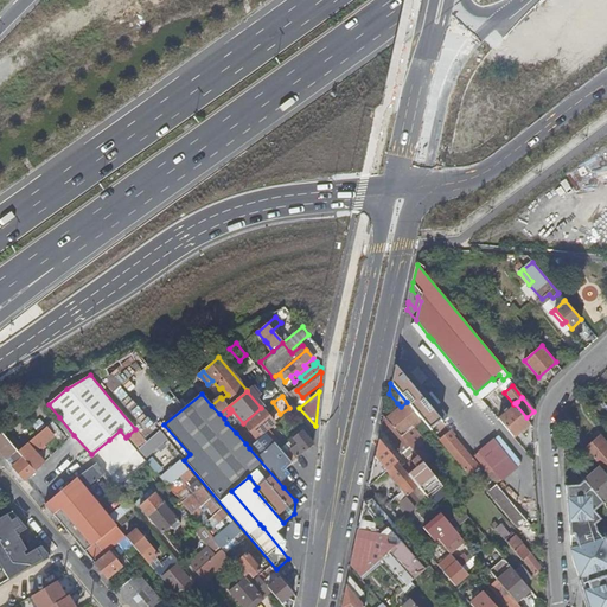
[(401,407),(387,419),(410,447),(420,439),(430,430),(415,413),(407,402),(401,407)]
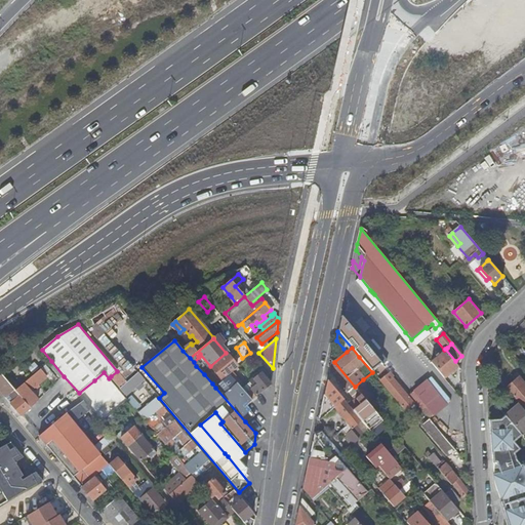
[(439,356),(436,358),(431,363),(443,378),(458,366),(445,351),(439,356)]
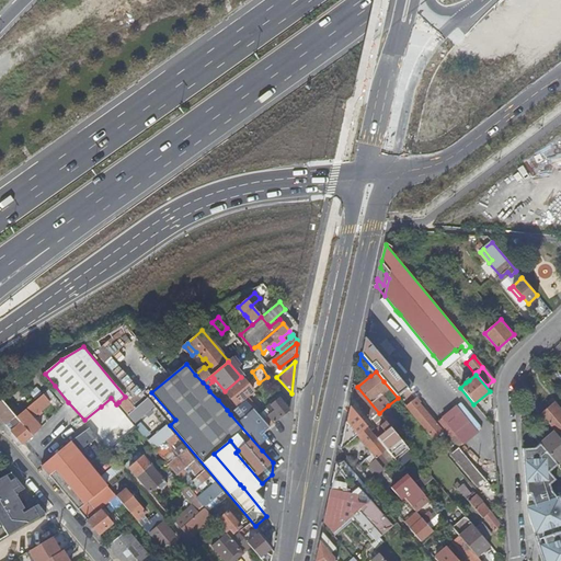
[(238,405),(243,400),(254,391),(243,378),(227,392),(235,402),(238,405)]
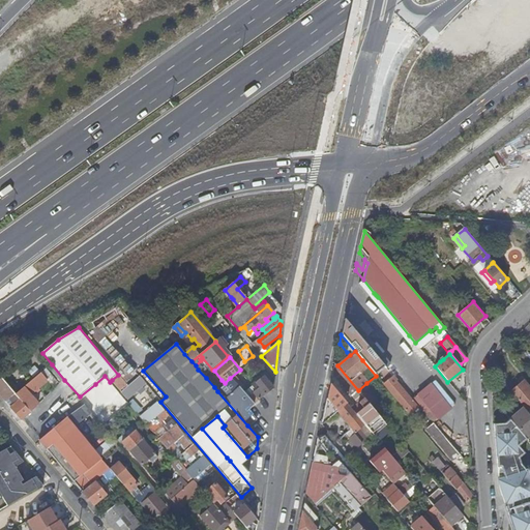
[(201,360),(196,365),(198,370),(206,378),(211,374),(201,360)]
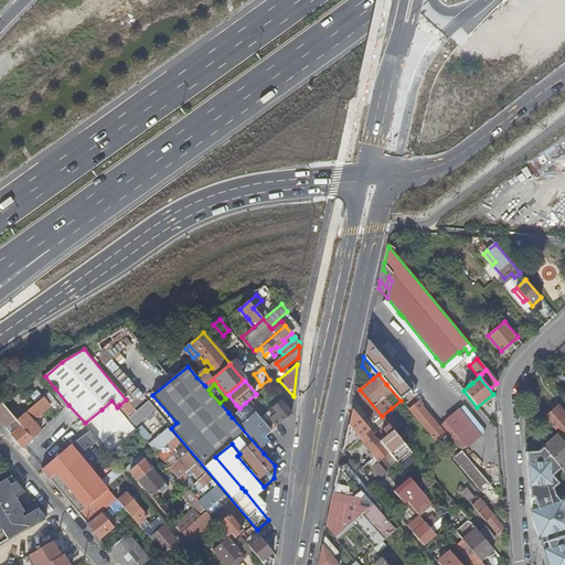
[(400,443),(402,440),(386,423),(382,417),(382,416),(360,390),(358,387),(354,400),(395,446),(392,448),(396,454),(404,448),(400,443)]
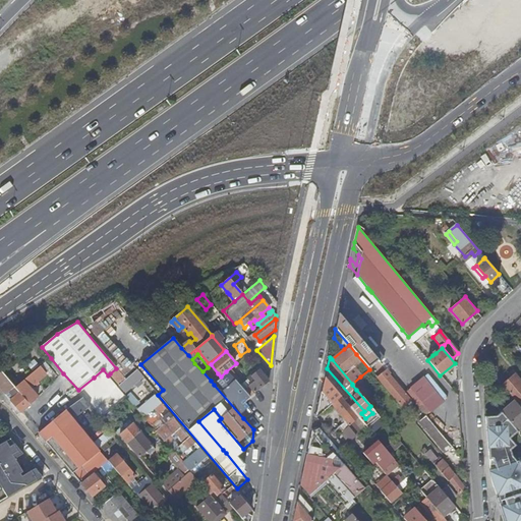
[(48,361),(61,375),(63,373),(51,358),(48,361)]
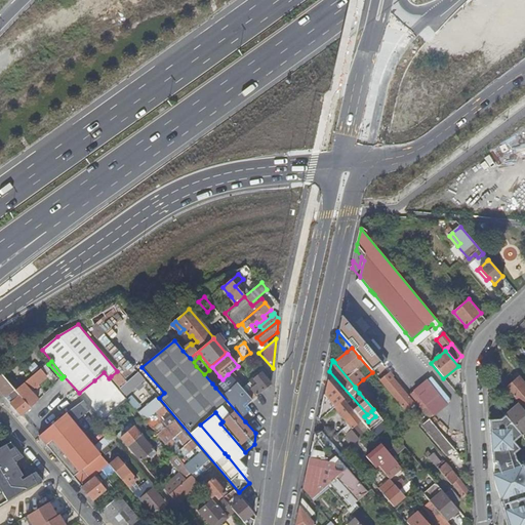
[(27,368),(33,375),(39,369),(34,362),(27,368)]
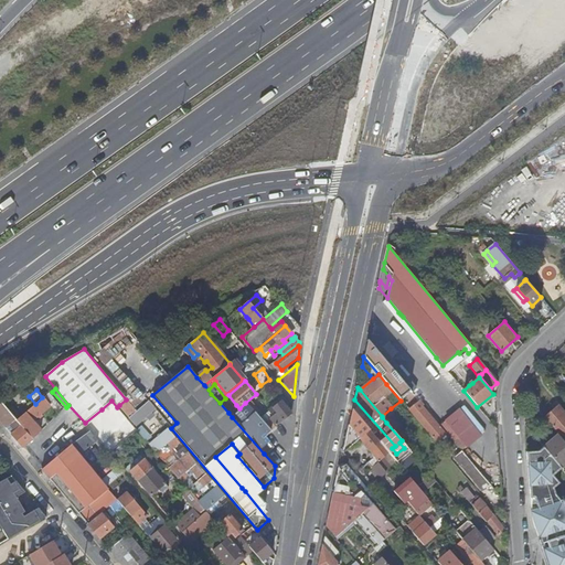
[(30,423),(38,416),(41,413),(50,406),(43,397),(42,397),(35,404),(16,419),(32,439),(33,440),(40,435),(30,423)]
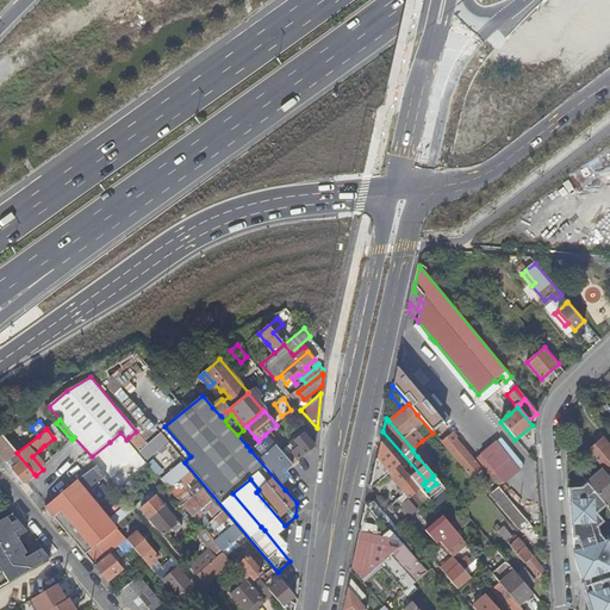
[(147,460),(167,441),(161,434),(148,444),(136,431),(129,437),(141,452),(139,453),(147,460)]
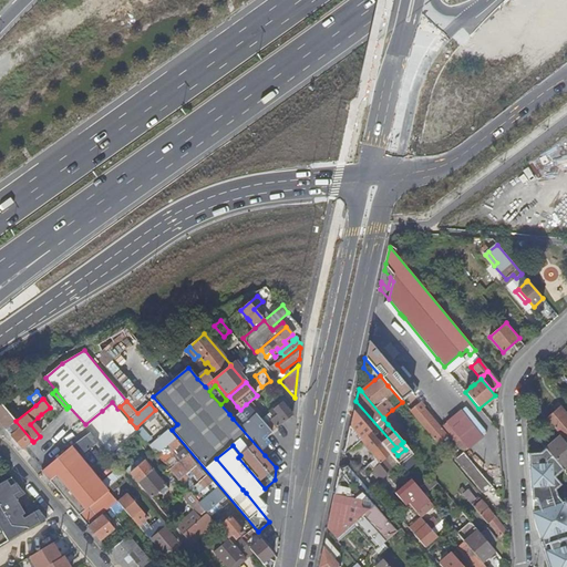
[(263,416),(251,402),(248,405),(260,419),(263,416)]
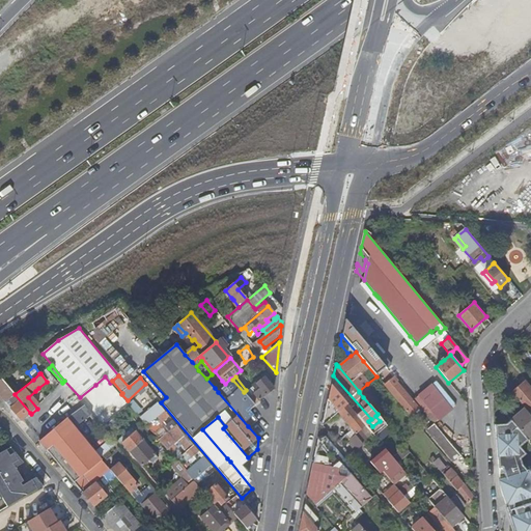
[(252,386),(253,387),(256,391),(248,398),(254,404),(274,390),(274,389),(264,376),(252,386)]
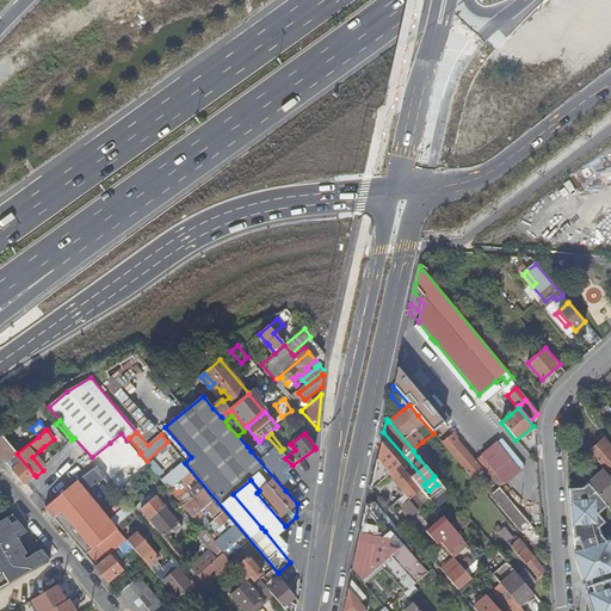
[(456,440),(458,439),(452,433),(445,439),(442,443),(471,477),(481,469),(456,440)]
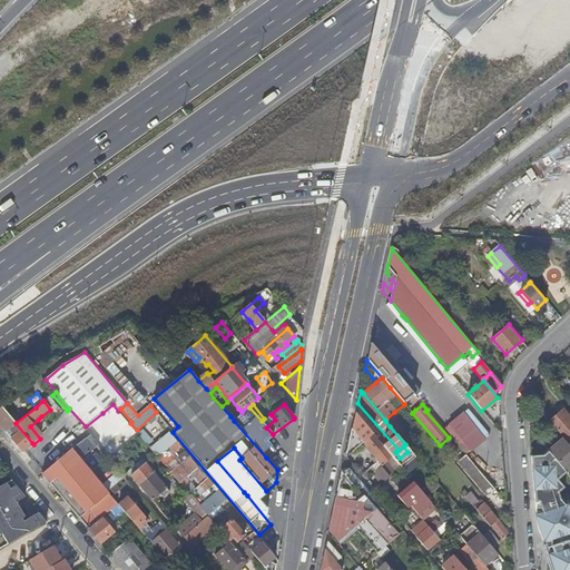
[(0,405),(0,422),(7,431),(16,423),(0,405)]
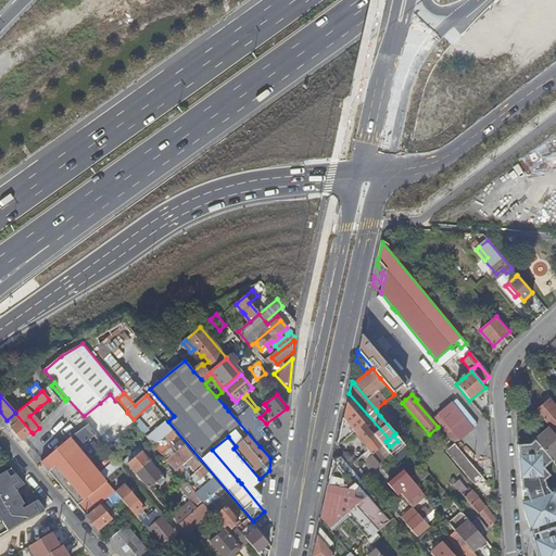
[(260,430),(266,424),(260,417),(256,413),(255,411),(243,397),(242,397),(237,403),(234,405),(228,411),(260,446),(267,440),(260,430)]
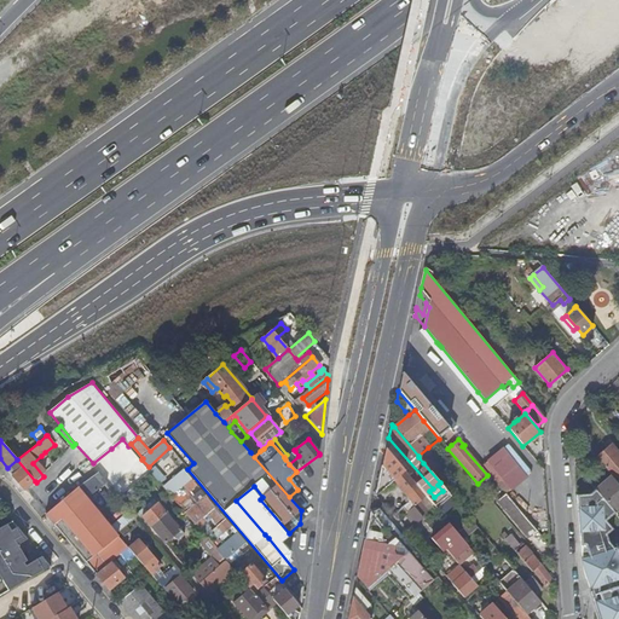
[(485,466),(512,495),(534,474),(508,445),(485,466)]
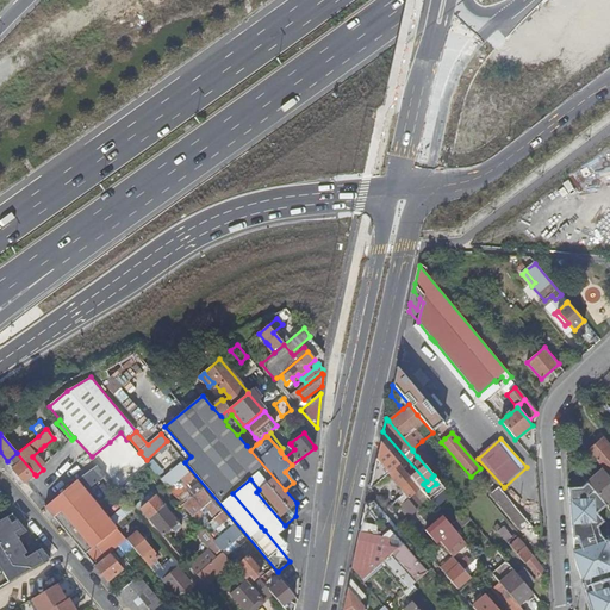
[(253,440),(247,446),(250,450),(256,444),(253,440)]
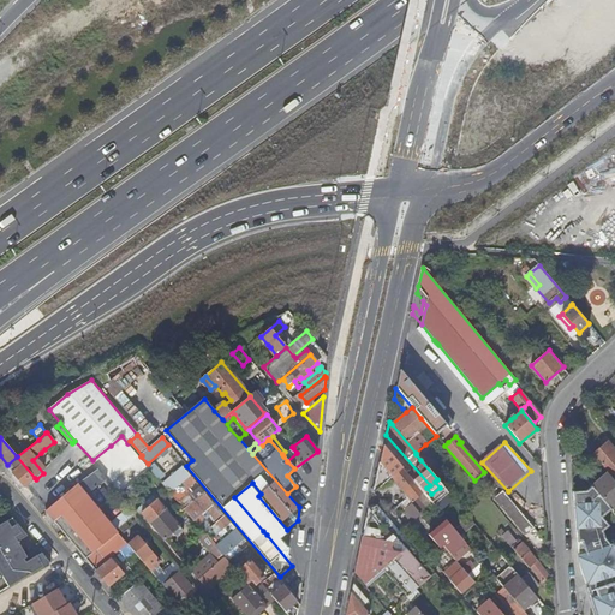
[(611,452),(605,445),(593,455),(609,473),(609,475),(614,481),(614,449),(611,452)]
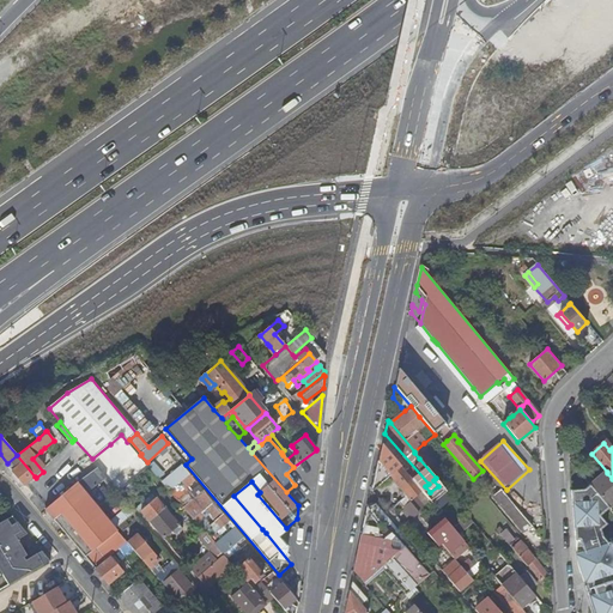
[(382,444),(371,492),(384,480),(390,475),(401,466),(382,444)]
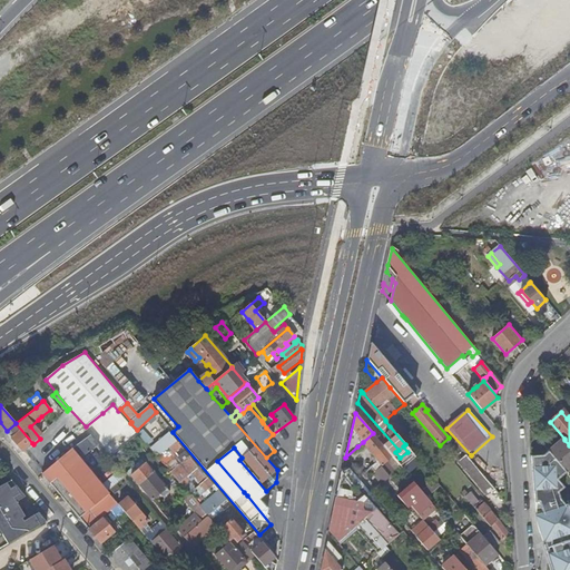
[(272,415),(263,423),(266,428),(275,420),(272,415)]
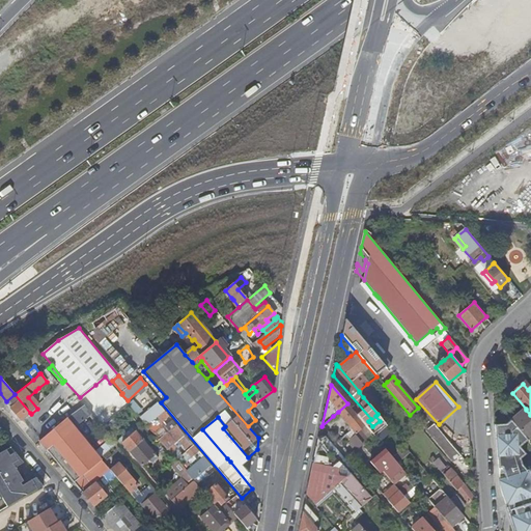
[(15,394),(6,401),(5,401),(23,421),(31,414),(30,413),(15,394)]
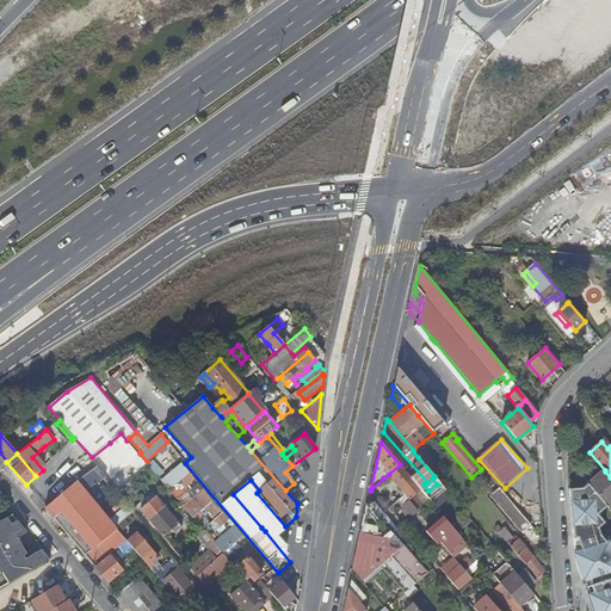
[(164,473),(153,460),(147,464),(159,477),(164,473)]
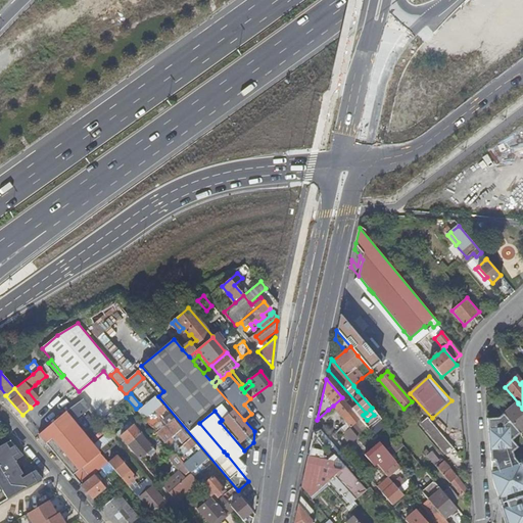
[(332,436),(336,441),(342,435),(354,424),(360,419),(342,398),(342,397),(333,406),(343,418),(346,424),(332,436)]
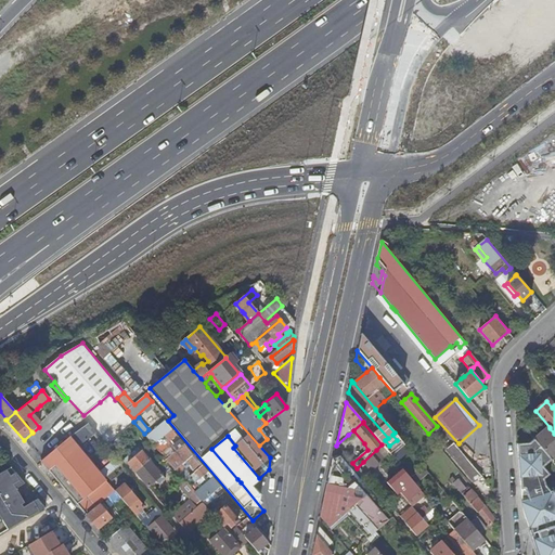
[(166,423),(147,438),(154,446),(168,434),(172,430),(166,423)]
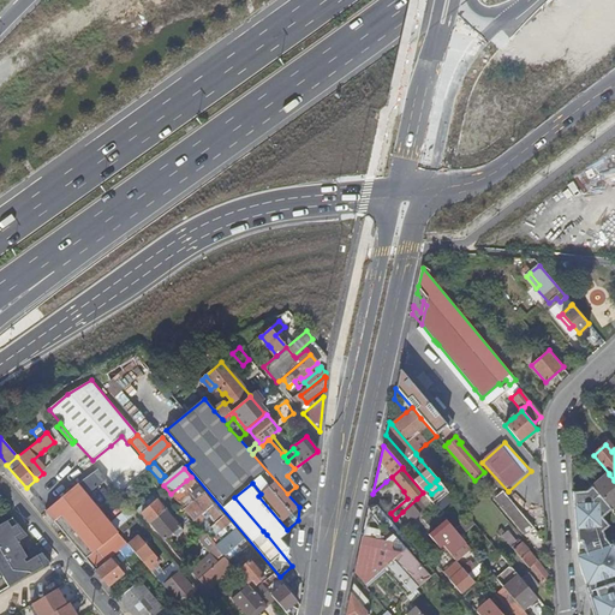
[(106,481),(97,470),(77,487),(87,496),(94,490),(106,481)]
